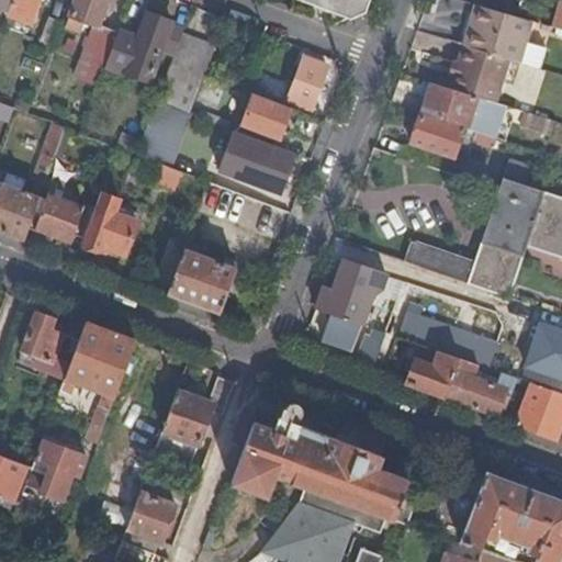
[(41,0),(12,0),(10,9),(9,13),(33,23),(41,0)]
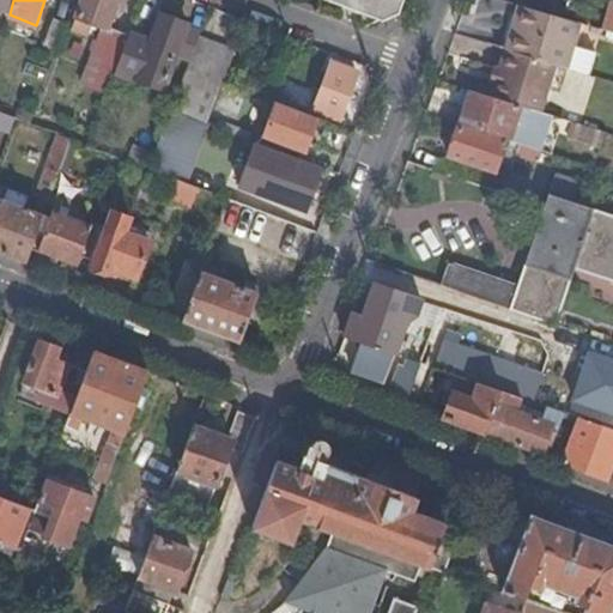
[(107,95),(128,38),(108,30),(119,0),(84,0),(73,30),(93,38),(97,26),(103,29),(82,85),(107,95)]
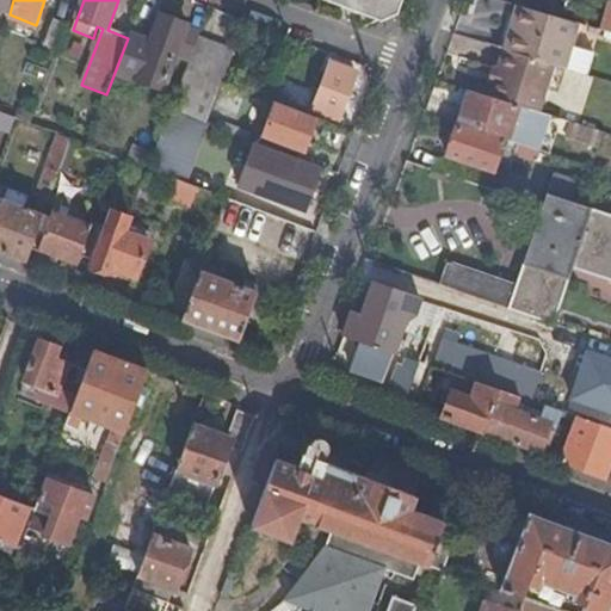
[(396,11),(400,0),(331,0),(382,19),(396,11)]
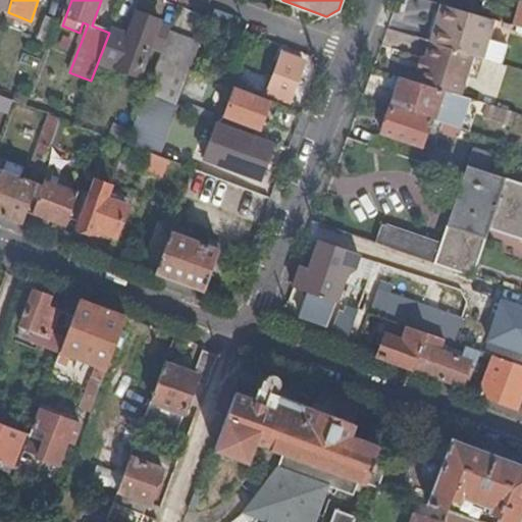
[(429,24),(433,5),(411,0),(404,0),(401,17),(429,24)]
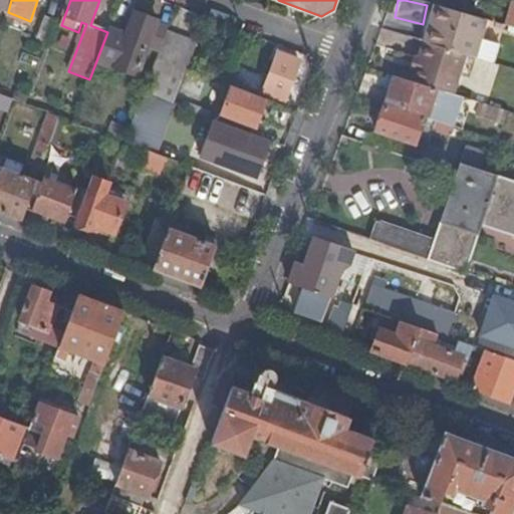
[(482,17),(433,3),(428,21),(431,22),(425,41),(467,54),(477,57),(490,61),(496,42),(476,36),(482,17)]
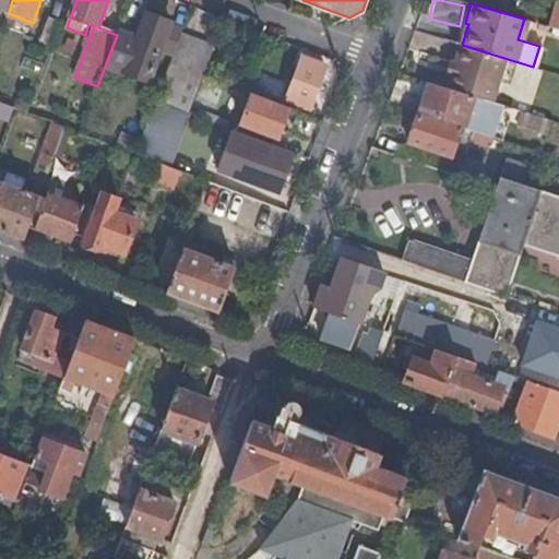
[(139,35),(120,28),(108,63),(150,80),(173,21),(147,12),(139,35)]
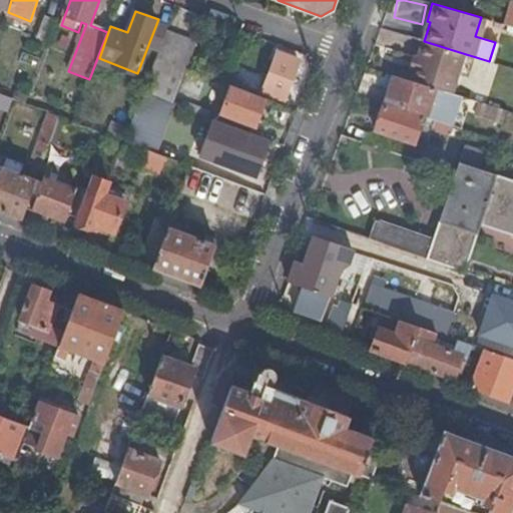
[(50,41),(58,19),(46,14),(38,36),(50,41)]
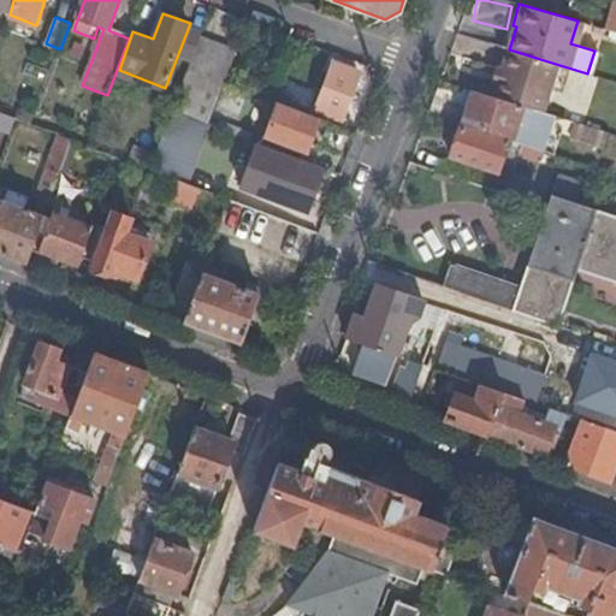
[(235,51),(200,36),(189,67),(224,81),(235,51)]
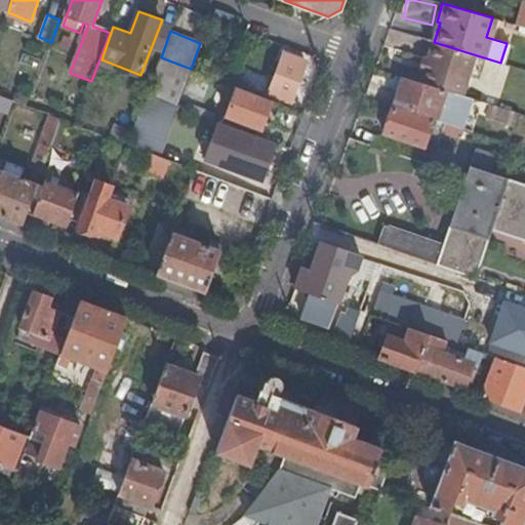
[(477,55),(434,42),(420,81),(465,94),(470,76),(477,55)]
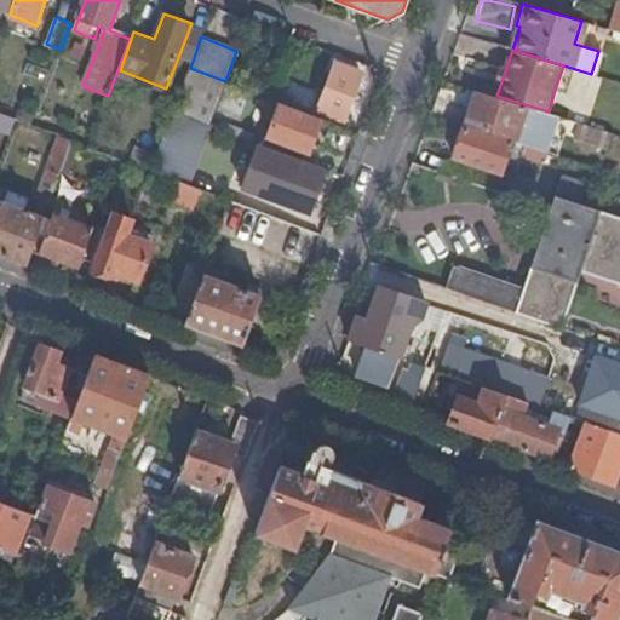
[(362,72),(337,62),(319,109),(344,120),(362,72)]
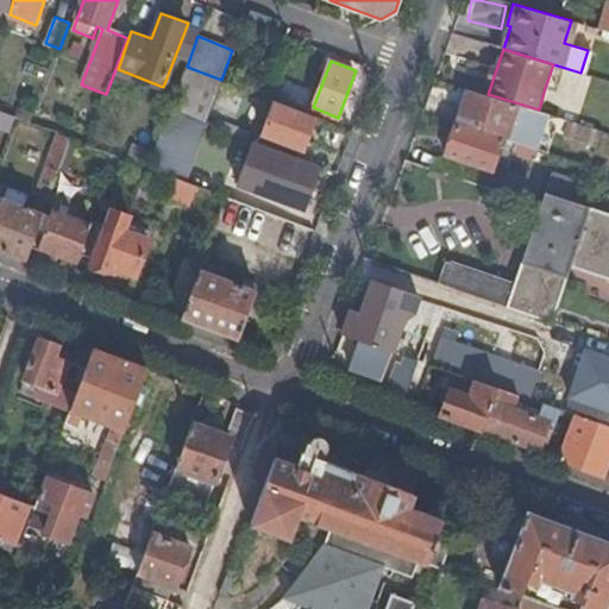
[(565,68),(553,64),(545,88),(558,92),(565,68)]
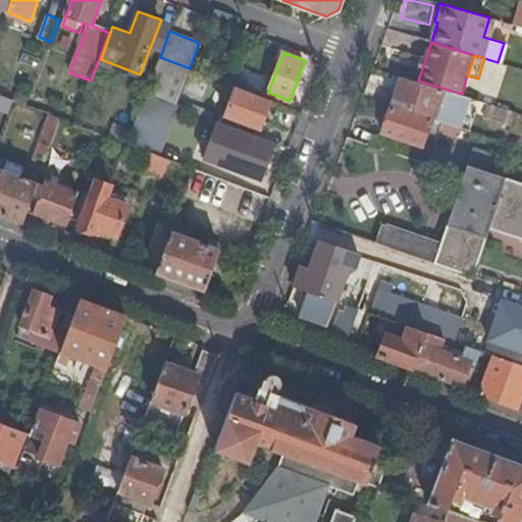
[(190,68),(160,57),(147,93),(175,104),(190,68)]
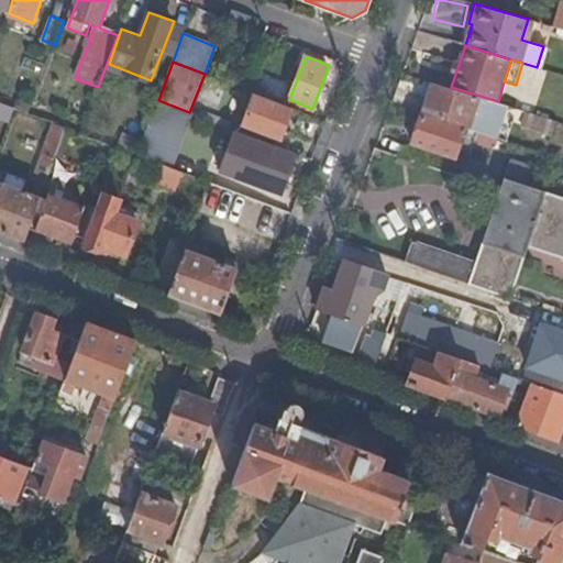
[(451,87),(433,81),(422,112),(465,127),(477,131),(497,138),(499,138),(509,106),(498,101),(451,87)]
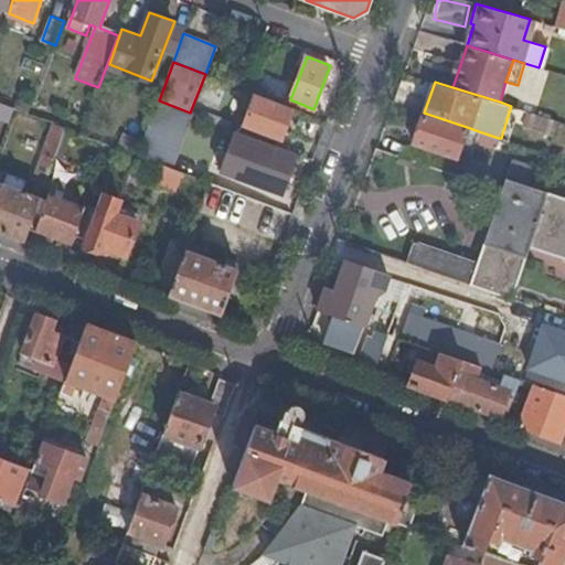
[(16,109),(29,114),(33,104),(12,96),(9,106),(16,109)]
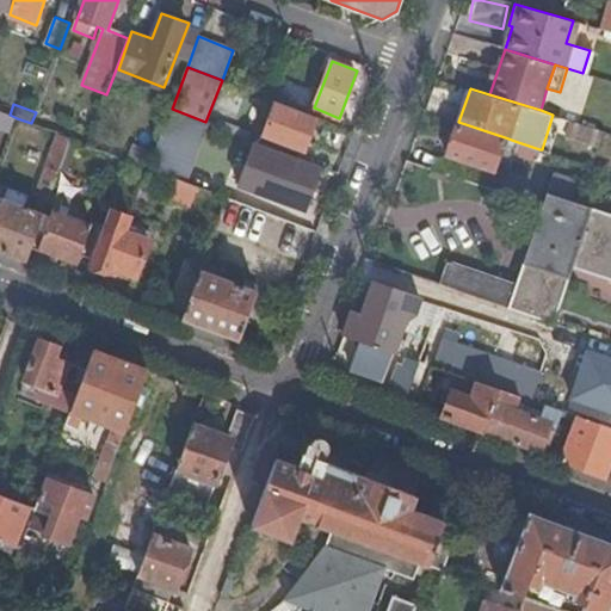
[(318,119),(276,104),(264,135),(306,150),(318,119)]
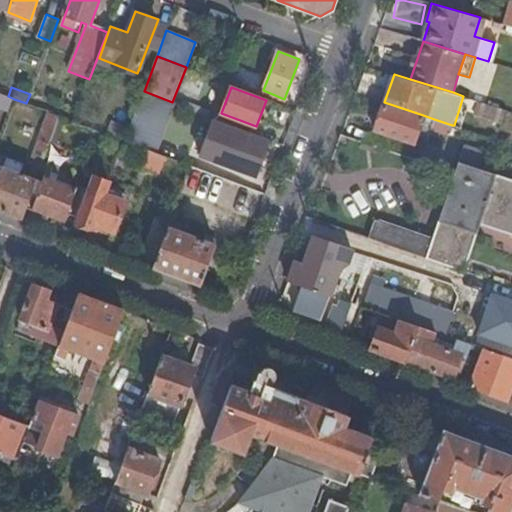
[(8,96),(0,93),(0,102),(0,103),(11,108),(14,99),(8,96)]
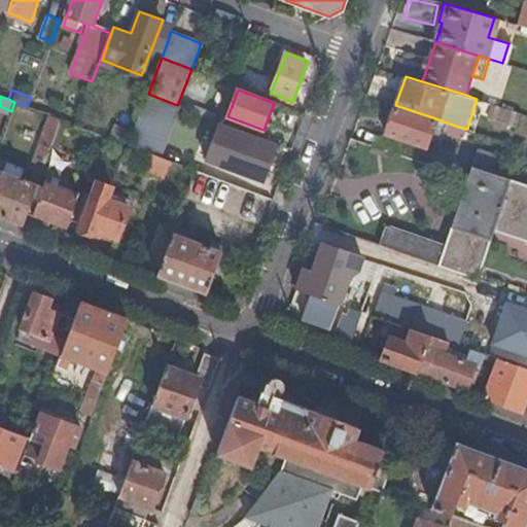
[(521,125),(524,113),(493,104),(489,114),(521,125)]
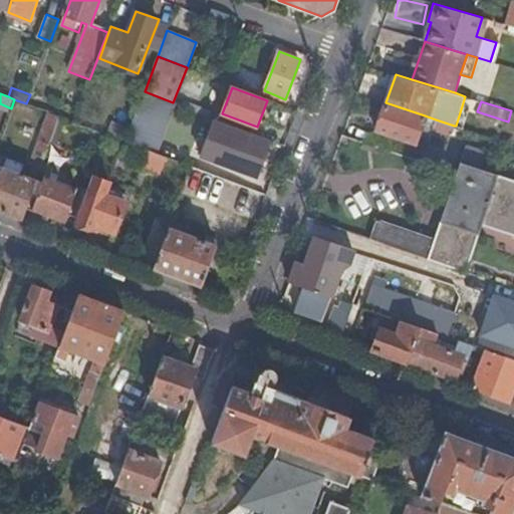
[(386,102),(384,102),(375,130),(416,143),(425,115),(386,102)]
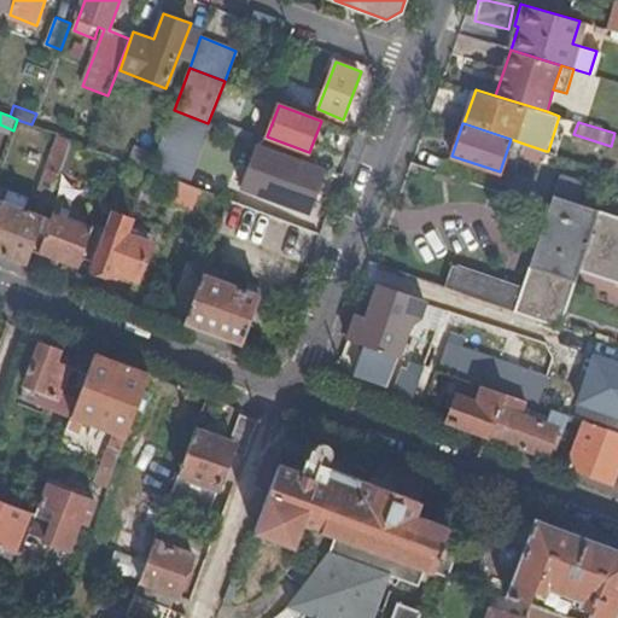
[(0,203),(0,254),(27,264),(33,250),(47,210),(74,141),(59,135),(29,210),(1,200),(0,203)]
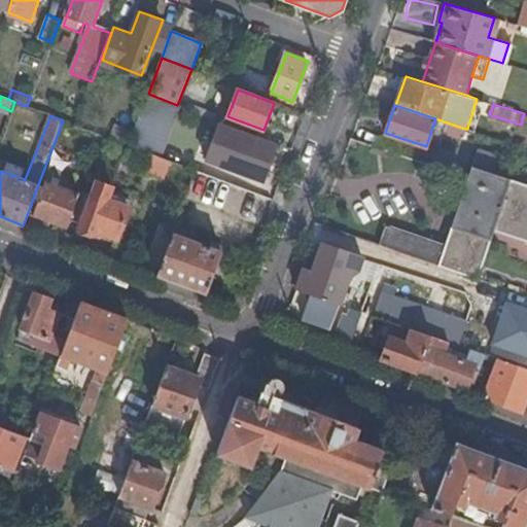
[(258,138),(258,136),(220,121),(206,159),(235,170),(265,180),(277,145),(258,138)]
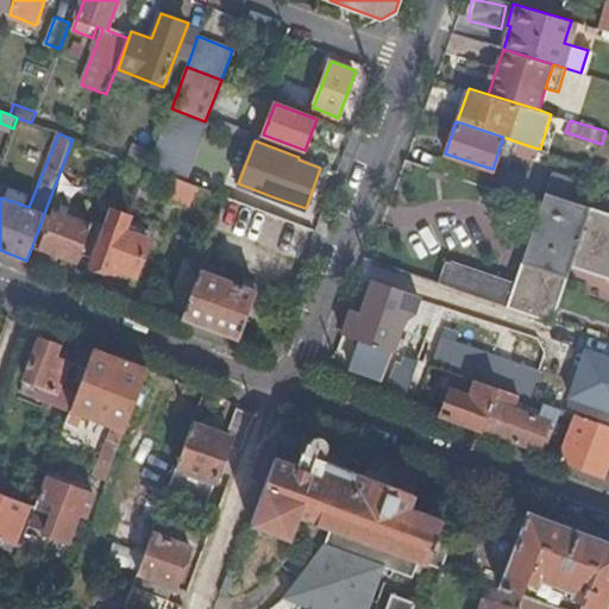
[(534,158),(538,149),(516,142),(514,152),(534,158)]
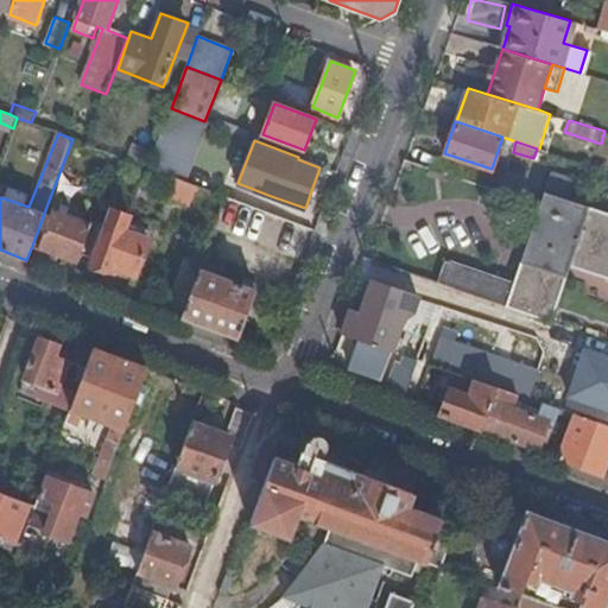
[(149,168),(178,178),(183,181),(190,162),(156,149),(149,168)]
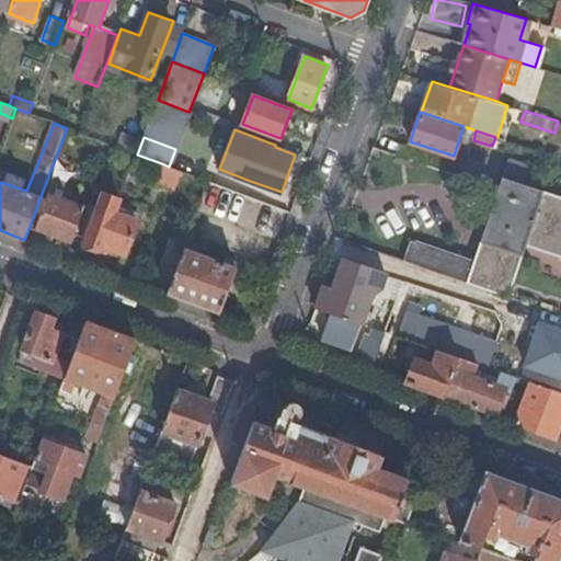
[(507,158),(502,176),(537,189),(542,170),(507,158)]
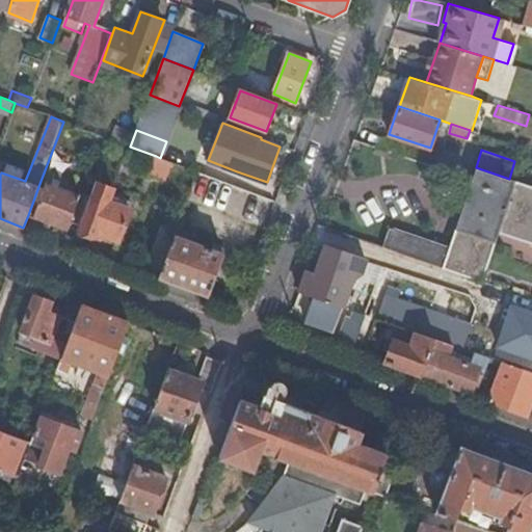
[(167,177),(174,162),(160,158),(156,156),(151,169),(167,177)]
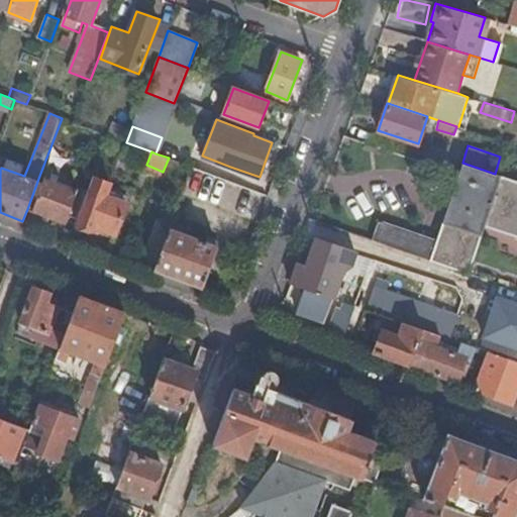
[(516,181),(495,174),(462,163),(456,181),(436,240),(378,220),(372,239),(385,244),(469,273),(485,224),(516,235),(516,181)]
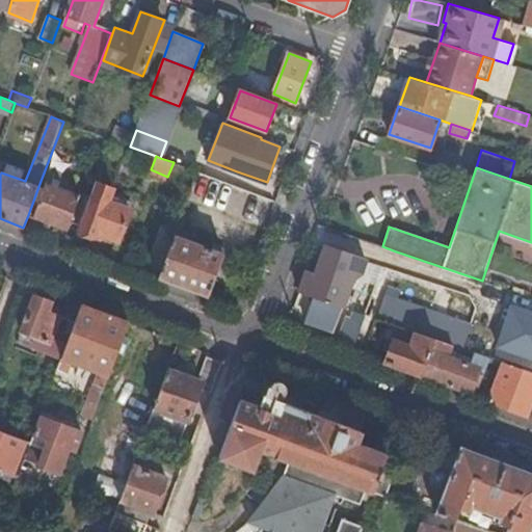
[(41,181),(28,215),(69,230),(81,195),(41,181)]
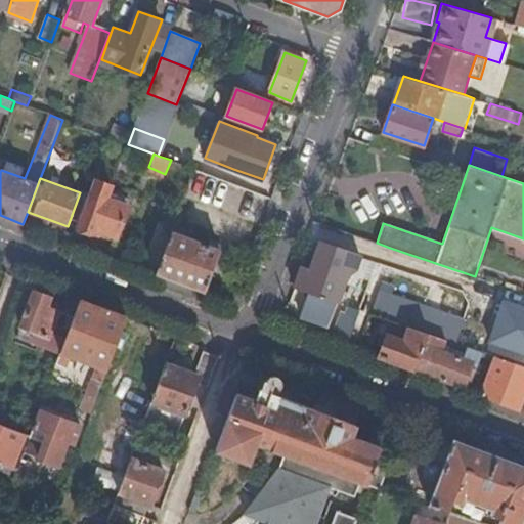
[(114,185),(97,179),(79,229),(95,234),(97,229),(119,236),(130,207),(108,199),(114,185)]
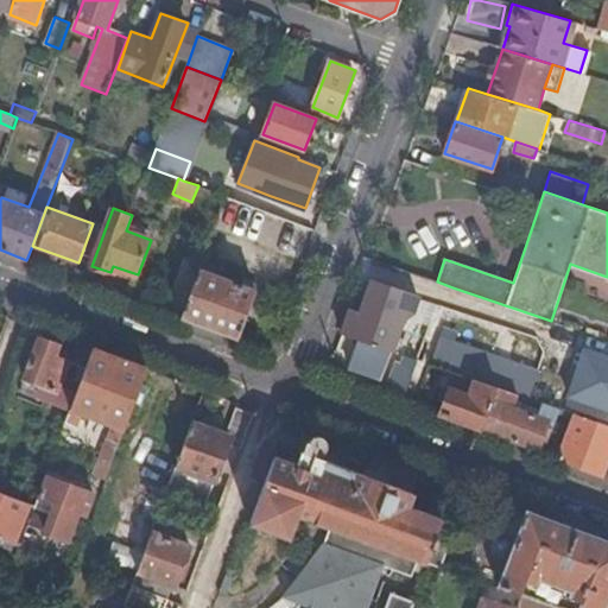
[(360,314),(350,310),(342,334),(356,339),(350,353),(386,365),(404,316),(413,311),(417,301),(437,308),(447,304),(453,287),(437,282),(380,261),(360,314)]
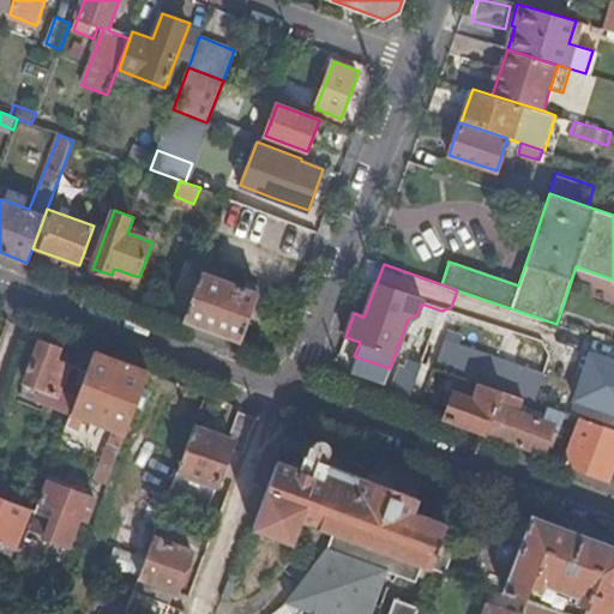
[(184,321),(241,343),(259,294),(245,288),(247,281),(241,278),(239,286),(203,272),(184,321)]
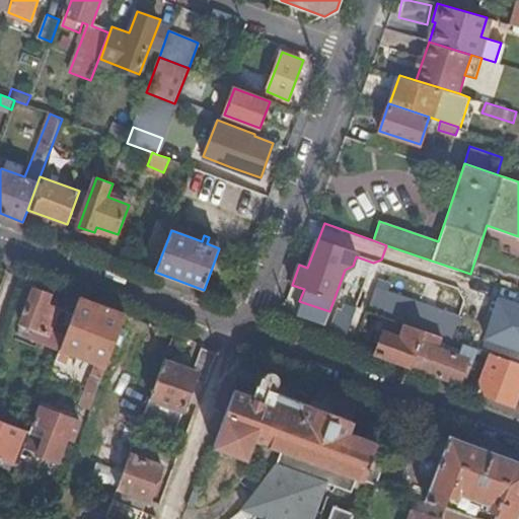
[(427,280),(424,295),(444,300),(448,286),(427,280)]
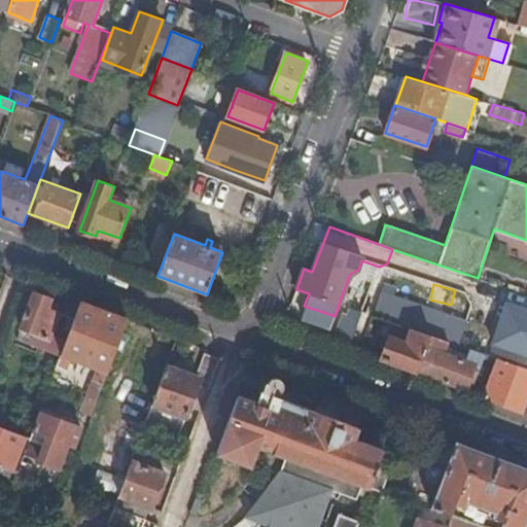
[(60,355),(73,320),(60,315),(61,310),(49,306),(50,300),(33,293),(21,328),(41,337),(38,346),(60,355)]
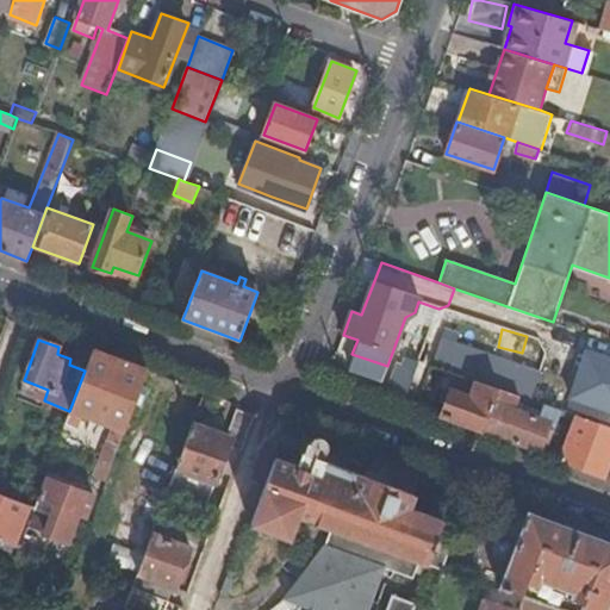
[(609,418),(609,360),(578,348),(559,400),(609,418)]
